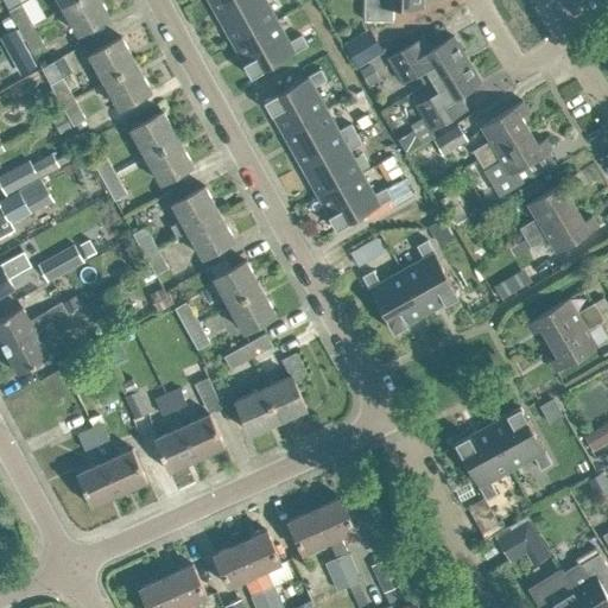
[(101,0),(73,0),(62,6),(77,33),(109,14),(101,0)]
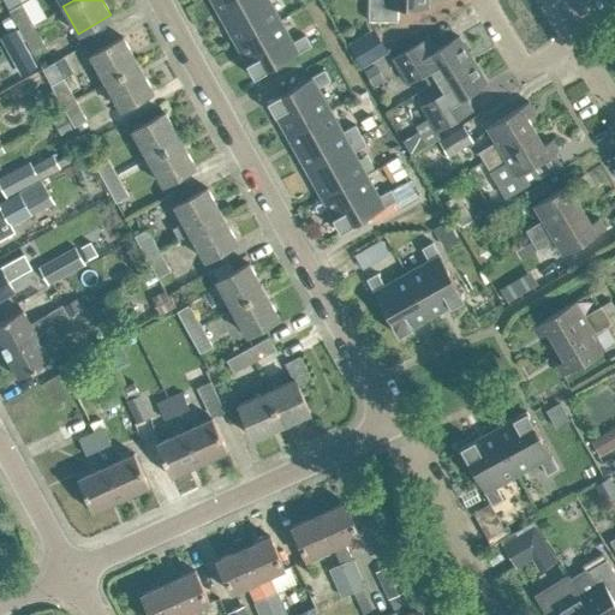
[(213,0),(219,11),(237,0),(213,0)]
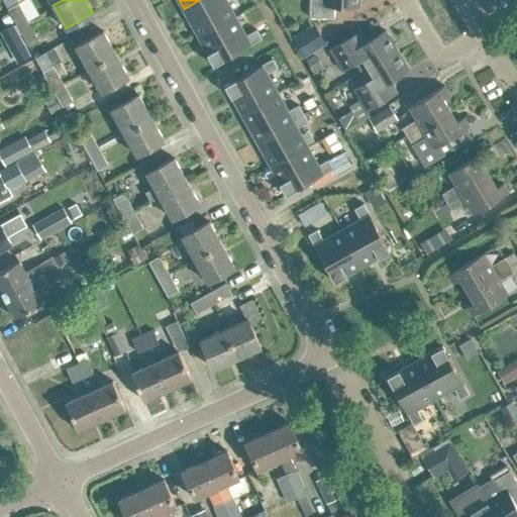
[(199,37),(235,15),(226,0),(199,0),(184,9),(199,37)]
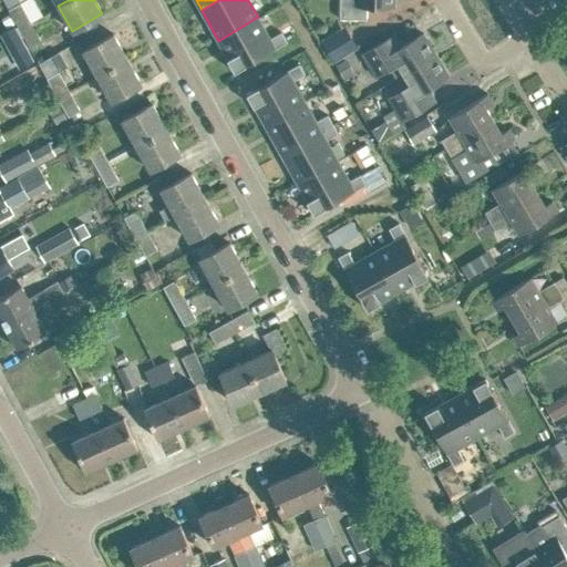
[(393,6),(393,0),(339,0),(340,19),(366,19),(366,6),(393,6)]
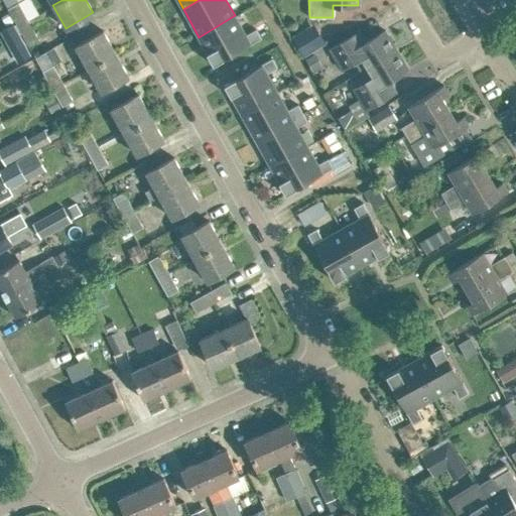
[(16,25),(27,19),(17,2),(6,8),(16,25)]
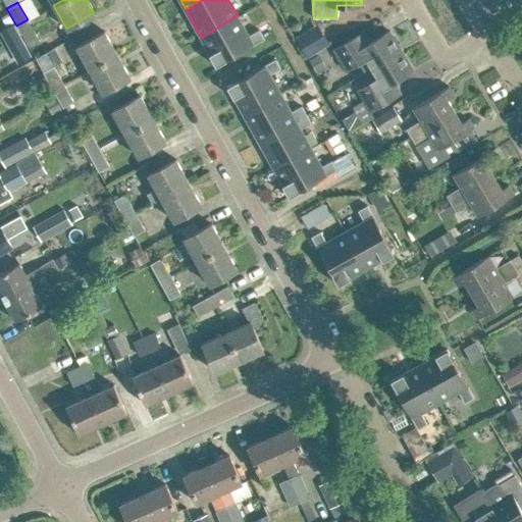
[(238,15),(201,38),(217,65),(263,39),(258,30),(248,35),(238,15)]
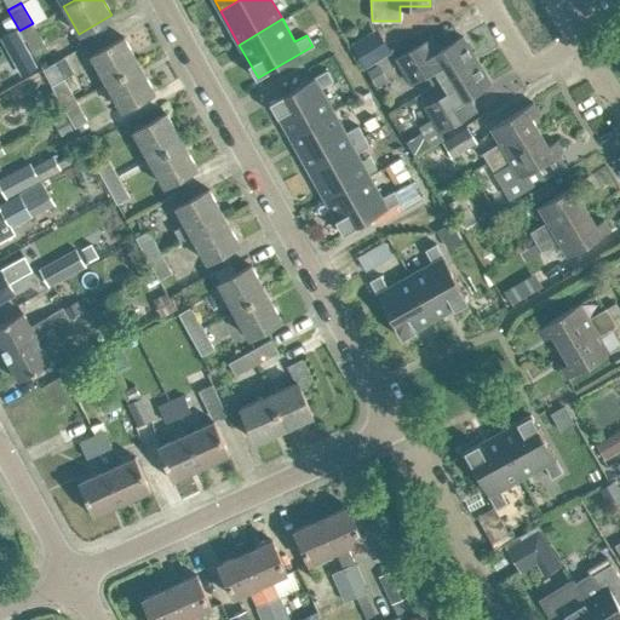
[(33,23),(19,30),(32,52),(45,45),(33,23)]
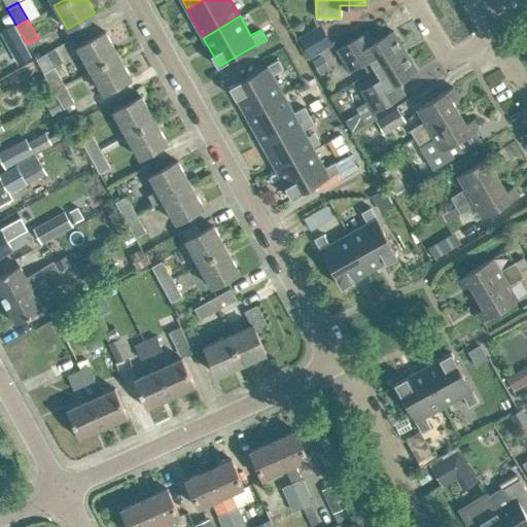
[(310,58),(331,44),(319,23),(297,36),(310,58)]
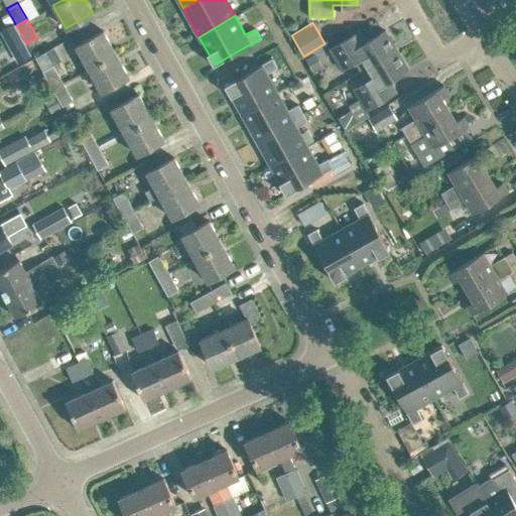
[(379,59),(396,49),(384,29),(356,47),(349,36),(329,48),(341,69),(354,61),(360,71),(366,67),(379,59)]
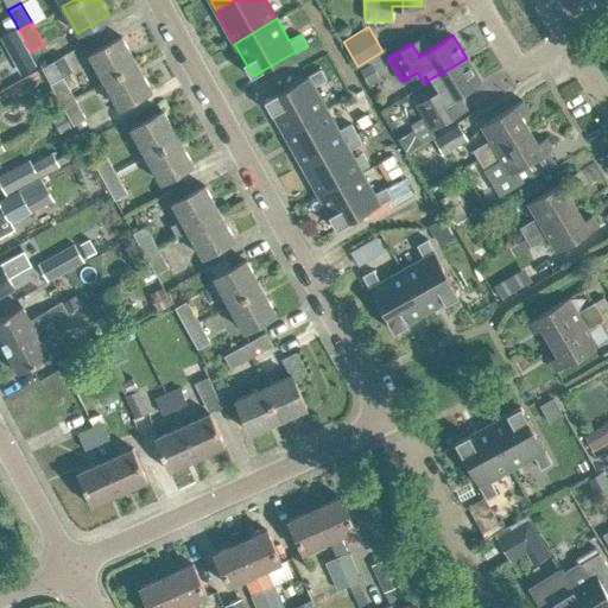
[(103,81),(137,62),(121,36),(88,54),(103,81)]
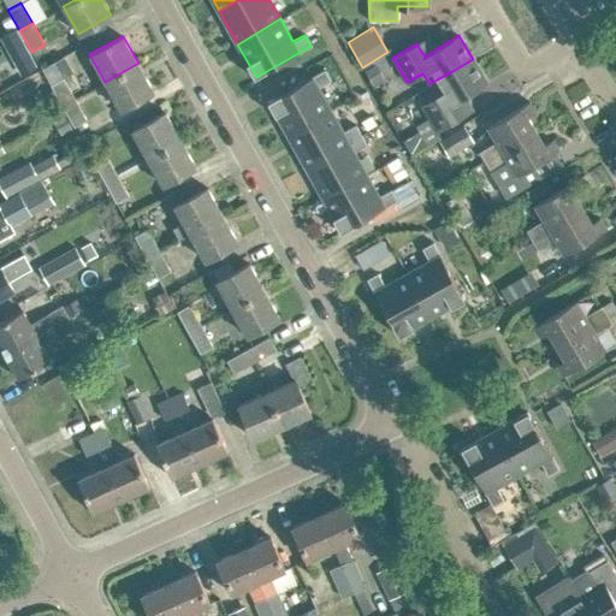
[(31,58),(16,66),(22,77),(37,67),(31,58)]
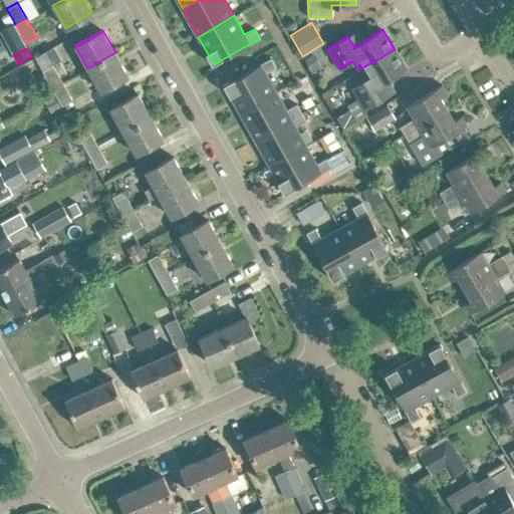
[(312,49),(302,56),(310,69),(320,63),(312,49)]
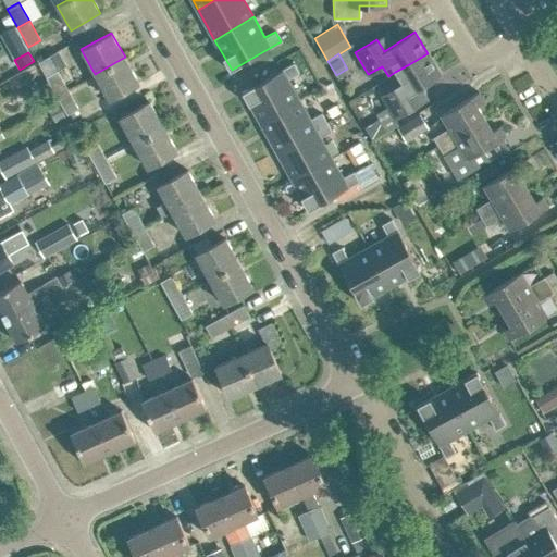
[(441,74),(428,53),(409,64),(395,72),(388,76),(394,86),(381,95),(392,113),(382,120),(388,131),(399,124),(395,116),(428,97),(421,86),(441,74)]
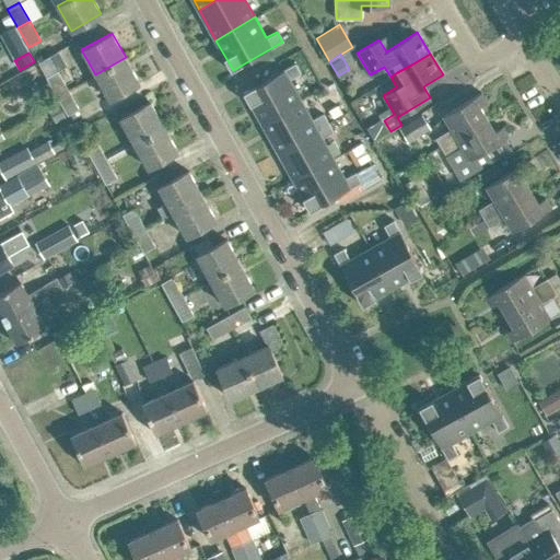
[(126,57),(95,74),(108,100),(139,82),(126,57)]
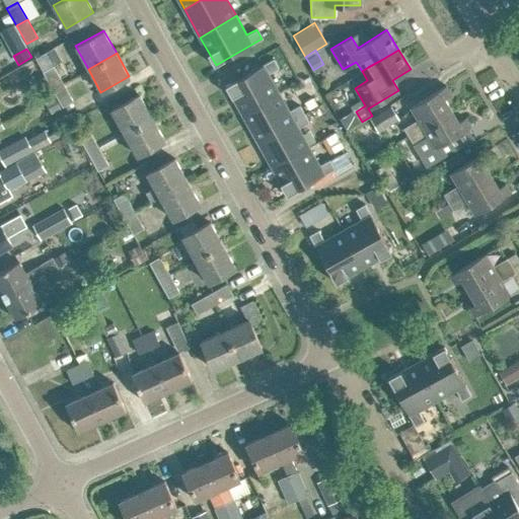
[(243,114),(280,93),(268,73),(278,67),(273,58),(226,84),(243,114)]
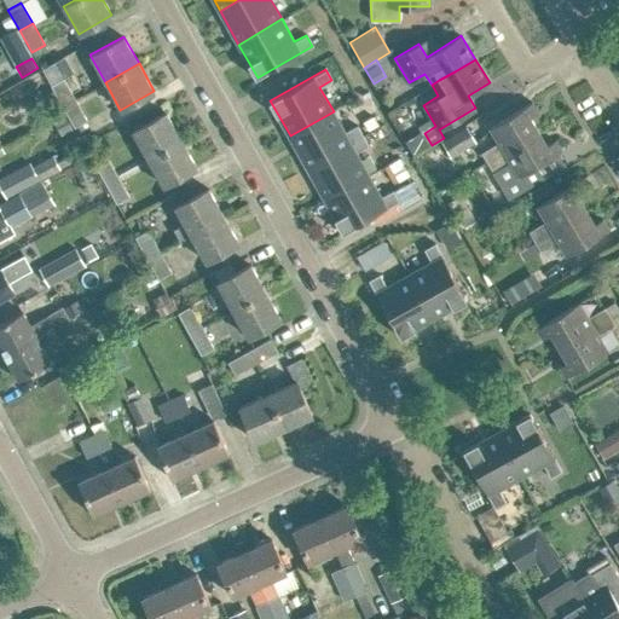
[(63,106),(75,99),(63,79),(51,85),(63,106)]
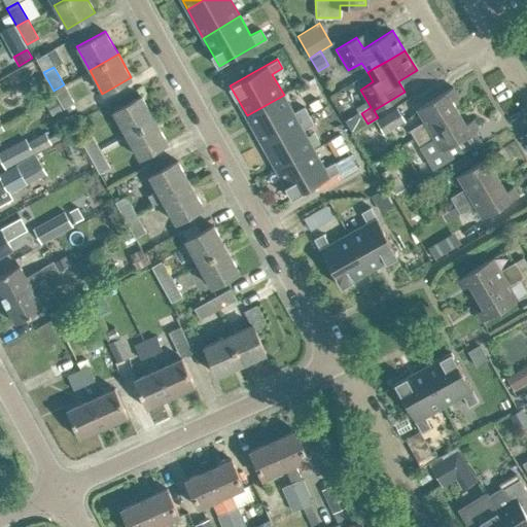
[(64,84),(54,91),(64,108),(74,102),(64,84)]
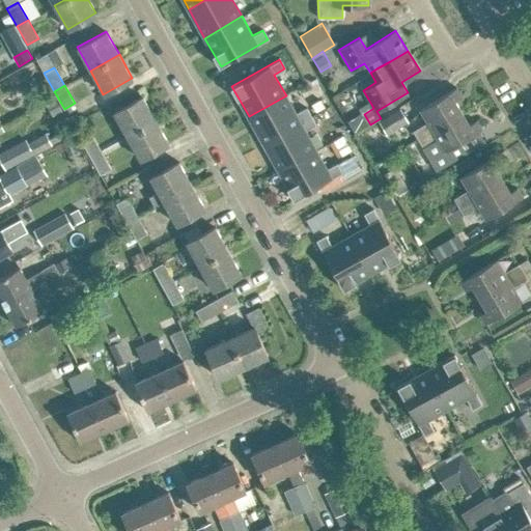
[(427,121),(413,130),(418,139),(462,112),(454,101),(462,96),(456,87),(419,109),(427,121)]
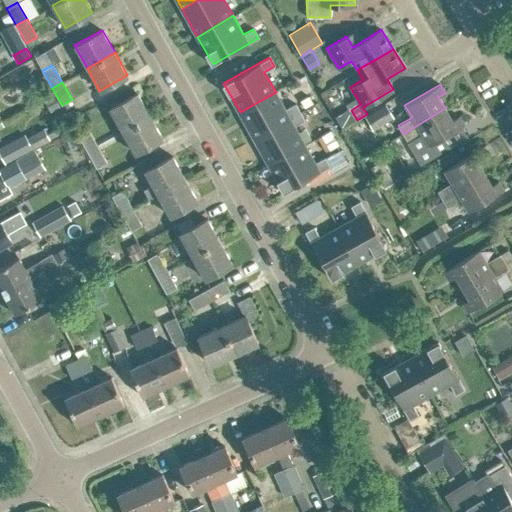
[(254,138),(299,112),(294,104),(285,109),(276,92),(240,112),(254,138)]
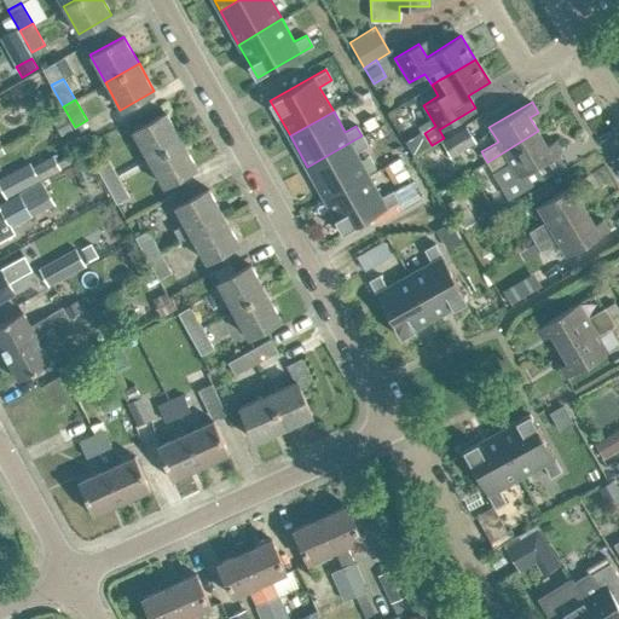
[(148,158),(181,139),(166,113),(132,131),(148,158)]
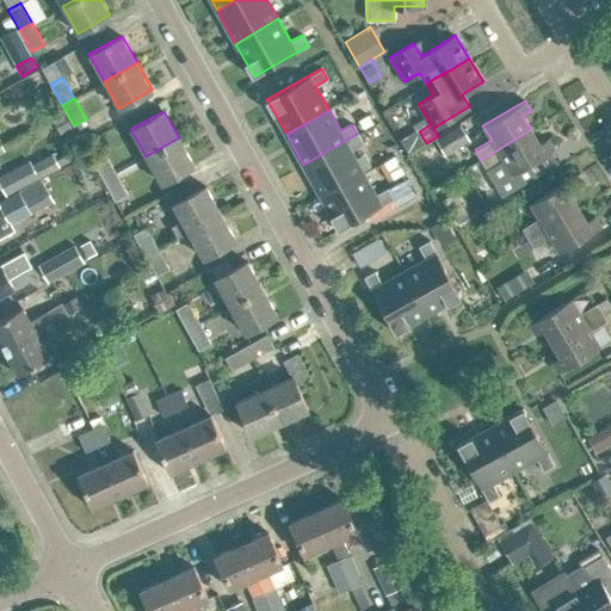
[(72,128),(62,112),(51,119),(60,135),(72,128)]
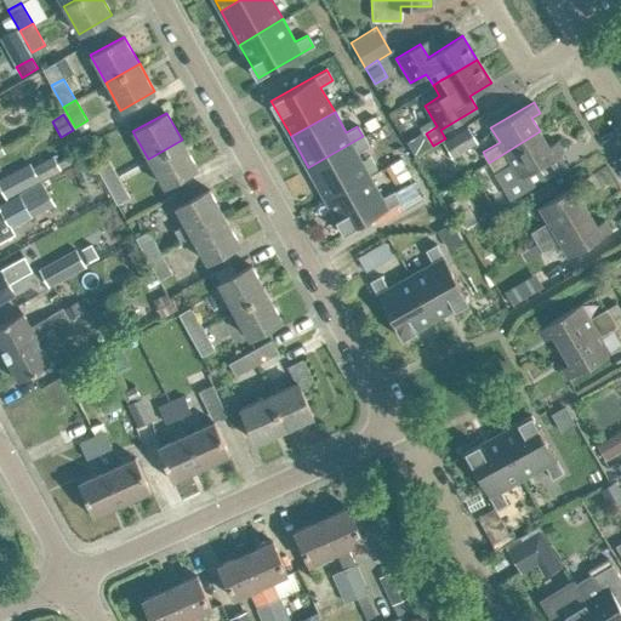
[(451,158),(477,143),(467,126),(445,138),(442,141),(451,158)]
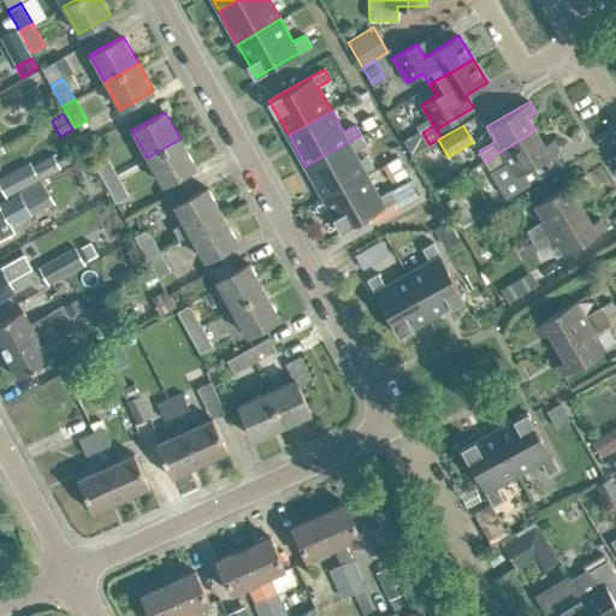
[(535,130),(485,161),(491,171),(508,197),(534,182),(561,166),(554,153),(558,150),(552,140),(544,144),(535,130)]
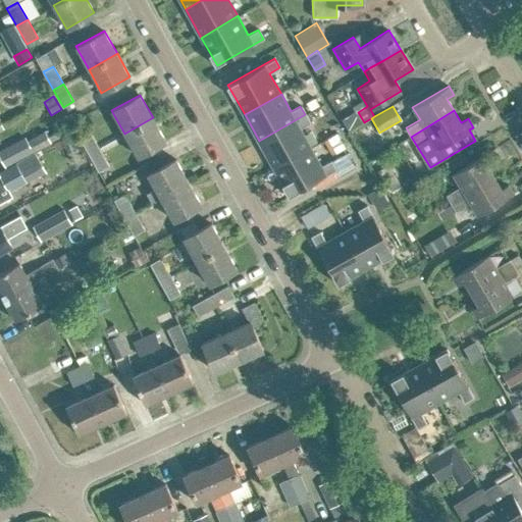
[(274,169),(311,148),(300,127),(309,122),(305,114),(259,141),(274,169)]
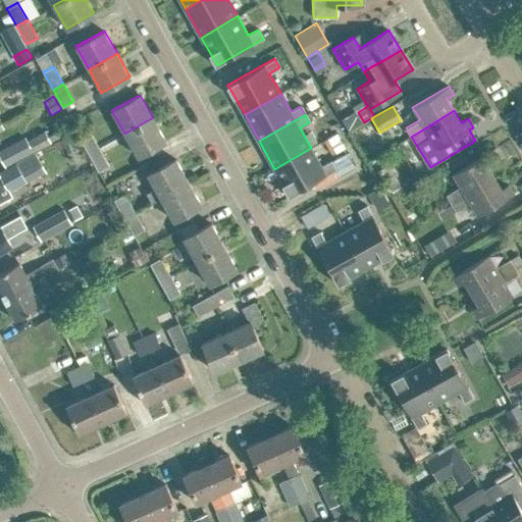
[(153,117),(124,134),(137,156),(165,141),(153,117)]
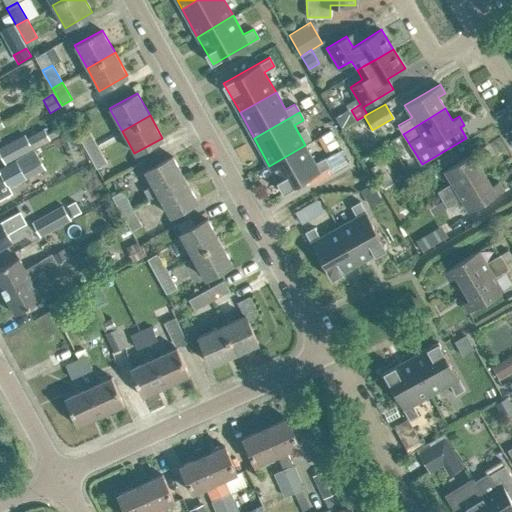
[(87,150),(98,144),(88,126),(77,133),(87,150)]
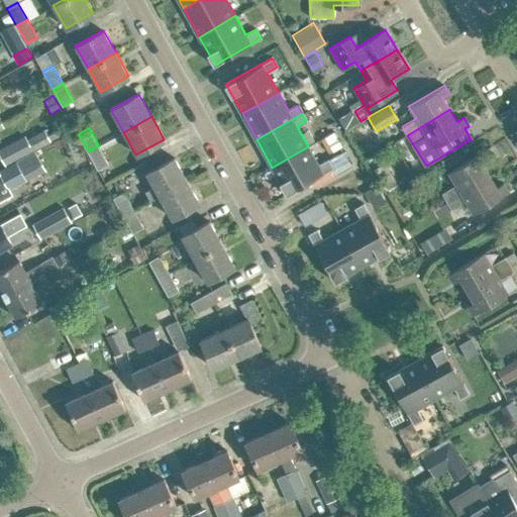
[(49,140),(43,129),(26,138),(24,134),(0,146),(0,157),(4,166),(49,140)]
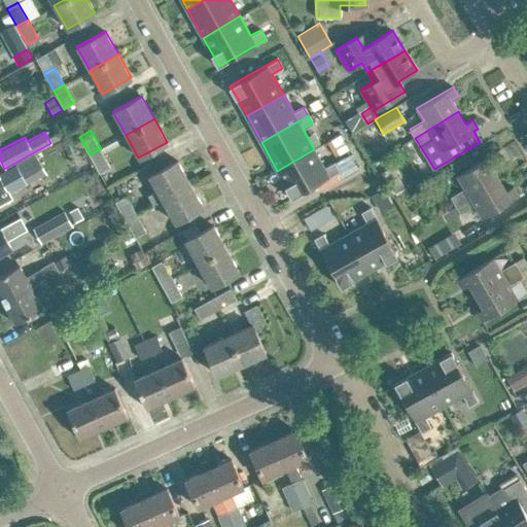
[(101,148),(90,154),(100,173),(110,166),(101,148)]
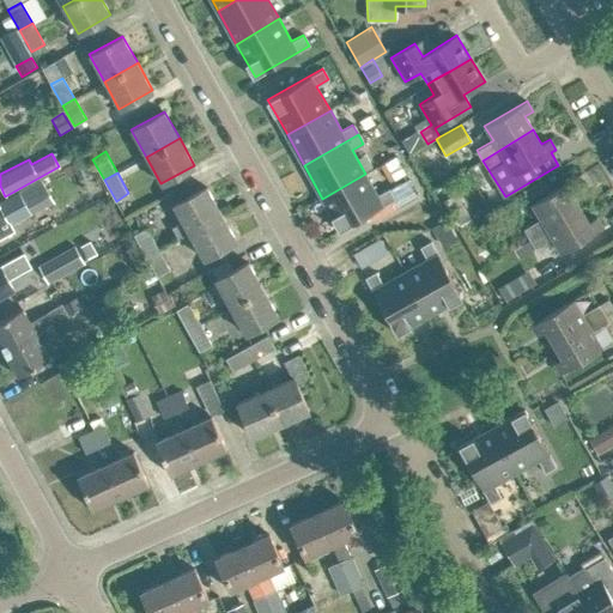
[(365,174),(322,199),(340,230),(394,199),(388,188),(377,194),(365,174)]
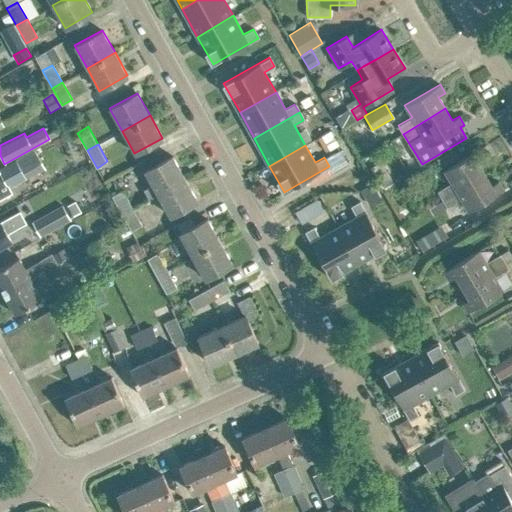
[(442,171),(450,183),(437,190),(442,198),(484,173),(477,161),(484,157),(479,149),(442,171)]
